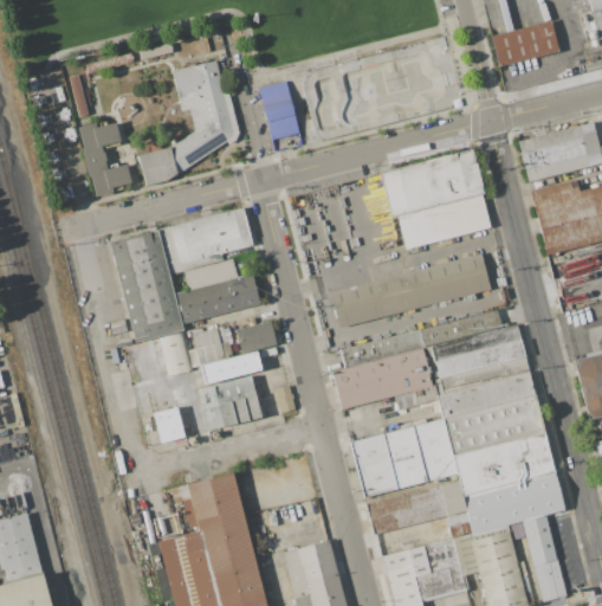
[(601,0),(590,0),(601,46),(601,0)]
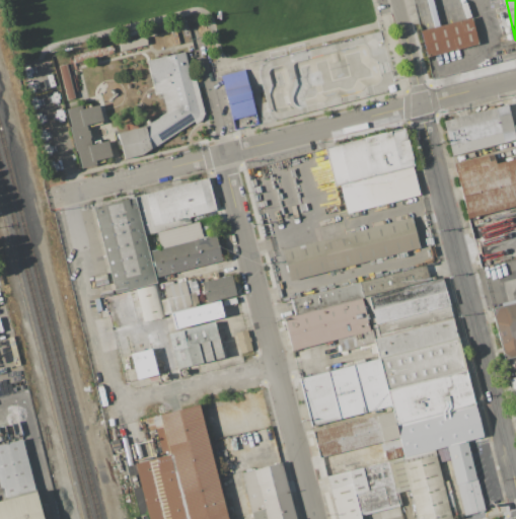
[(423,29),(472,17),(480,45),(430,57),(423,29)]
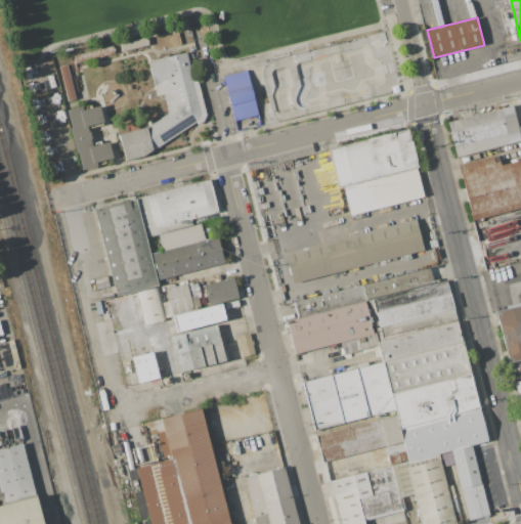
[(148,37),(149,39),(150,39),(150,44),(124,50),(122,43),(148,37)]
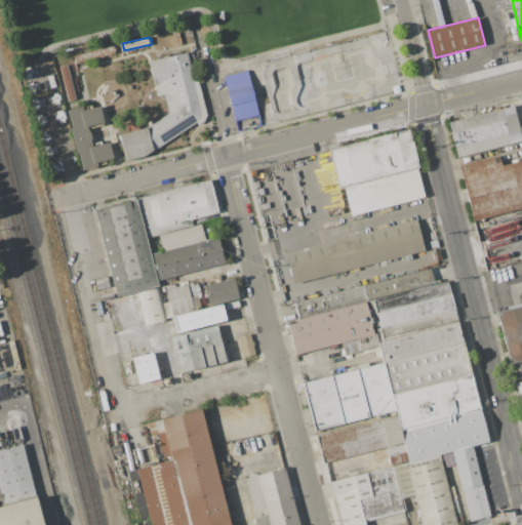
[(115,45),(116,48),(117,50),(116,51),(117,53),(78,64),(76,55),(115,45)]
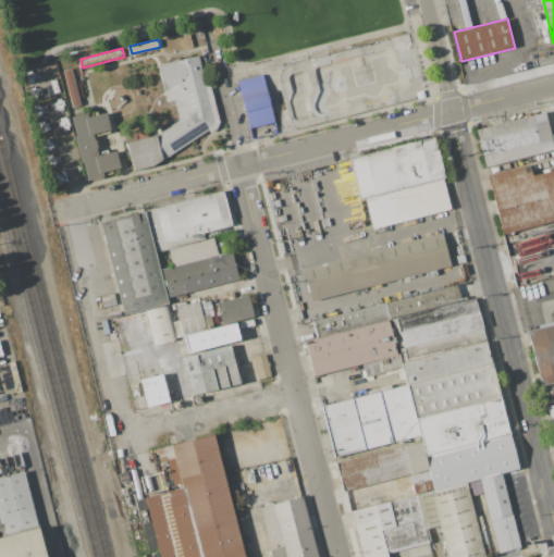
[(182,120),(176,98),(169,100),(160,65),(200,56),(217,124),(155,164),(135,170),(128,143),(158,135),(182,120)]
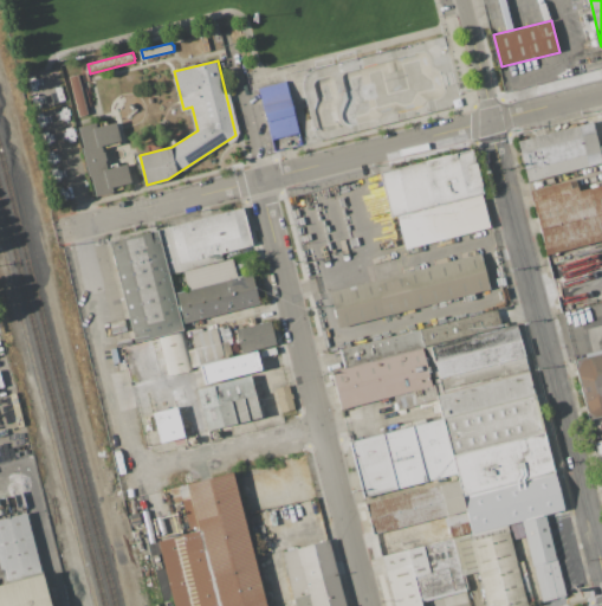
[(79,73),(89,113),(81,115),(71,76),(79,73)]
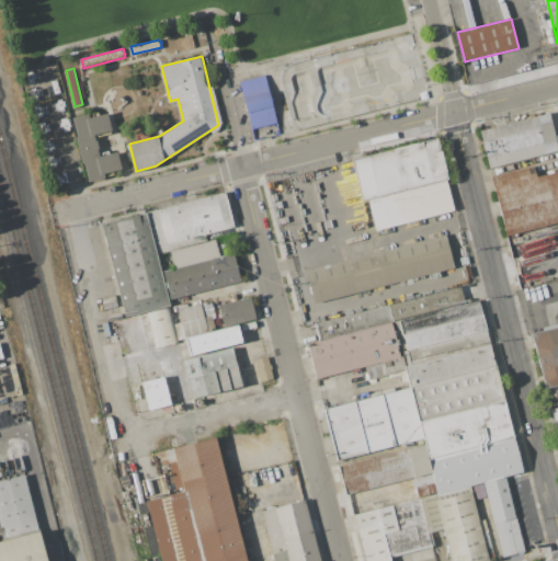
[(266,75),(279,122),(253,128),(241,81),(266,75)]
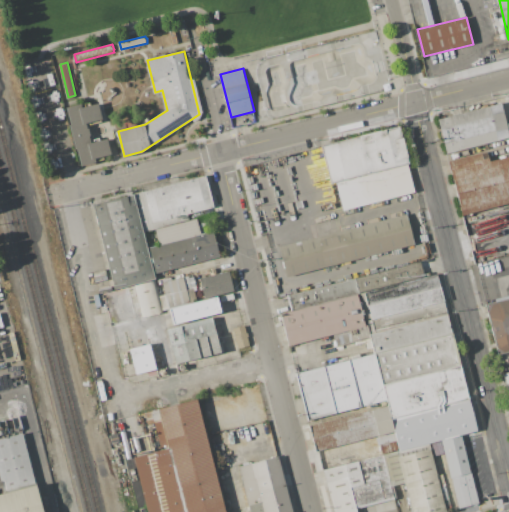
[(82,103),(83,106),(81,107),(99,103),(103,117),(85,122),(87,127),(89,127),(91,134),(89,134),(91,141),(89,141),(90,142),(94,141),(94,138),(100,137),(100,139),(108,137),(112,154),(96,159),(97,162),(82,166),(70,124),(72,123),(67,107),(82,103)]
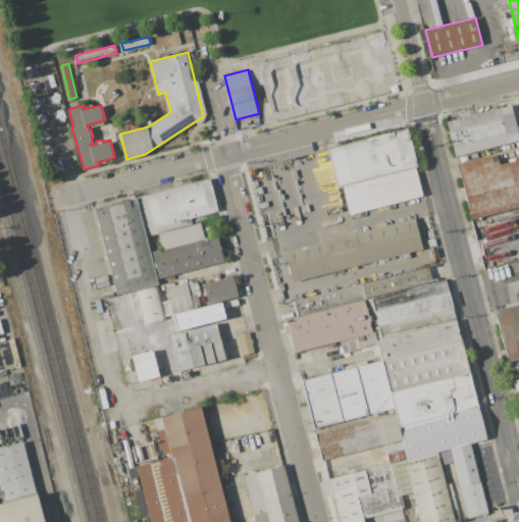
[(449,120),(513,105),(518,125),(518,140),(457,155),(449,120)]
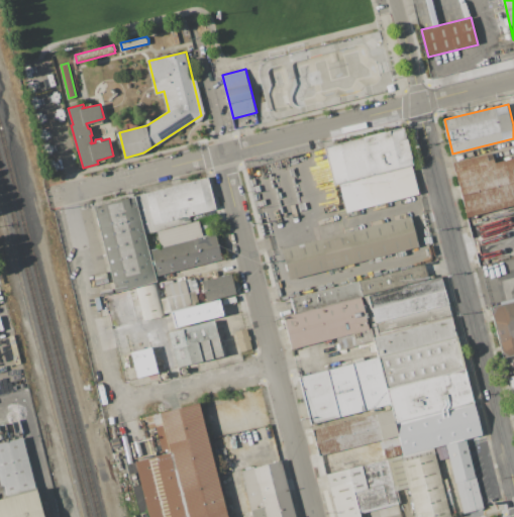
[(138,120),(139,125),(127,128),(126,123),(138,120)]
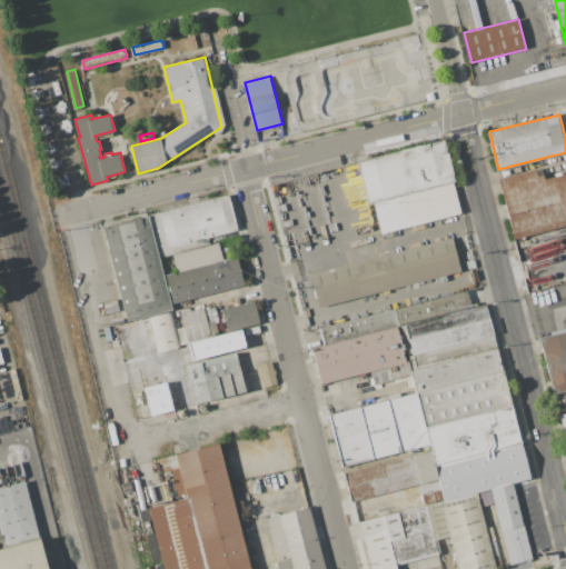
[(359,162),(446,140),(456,181),(454,181),(462,213),(383,233),(375,202),(369,203),(359,162)]
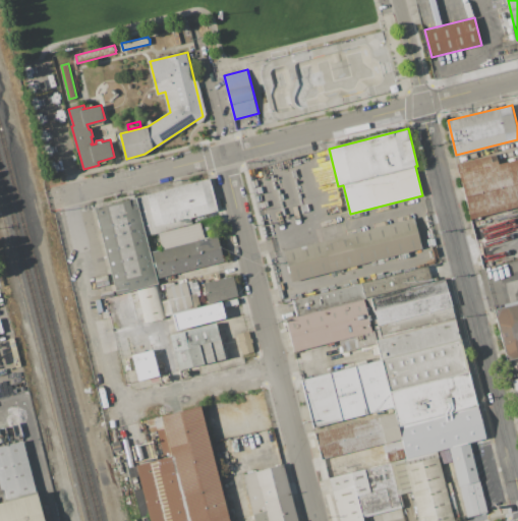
[(457,164),(497,154),(499,164),(517,159),(517,207),(471,219),(457,164)]
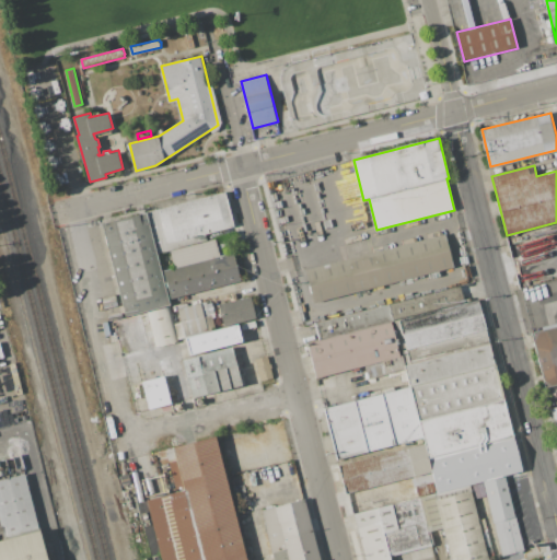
[(225,191),(234,228),(206,234),(208,241),(171,251),(158,254),(147,212),(225,191)]
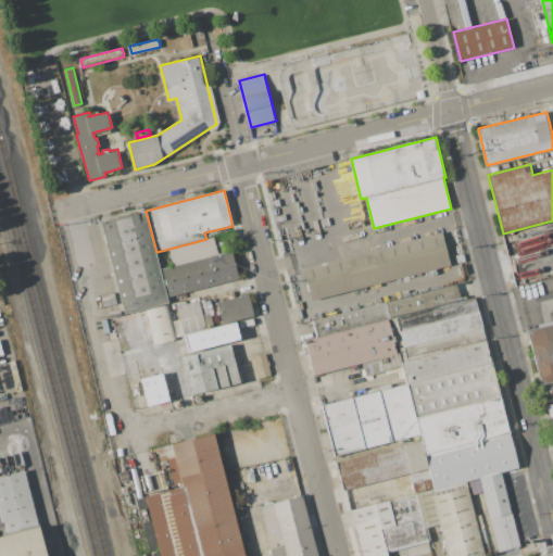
[(170,303),(125,314),(102,222),(146,211),(156,252),(170,303)]
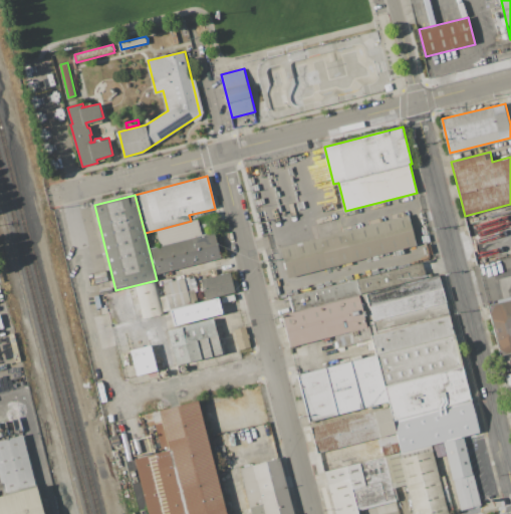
[(281,247),(410,215),(417,246),(289,277),(281,247)]
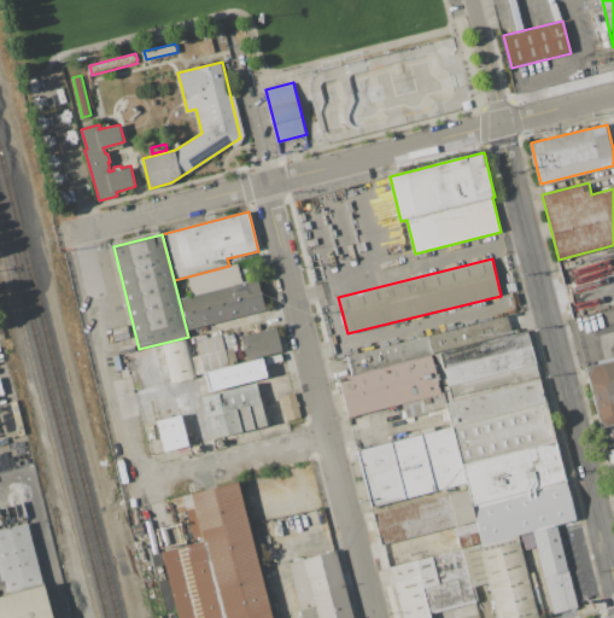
[(238,263),(241,279),(250,277),(251,280),(258,279),(265,310),(188,330),(181,298),(193,296),(188,277),(229,266),(238,263)]
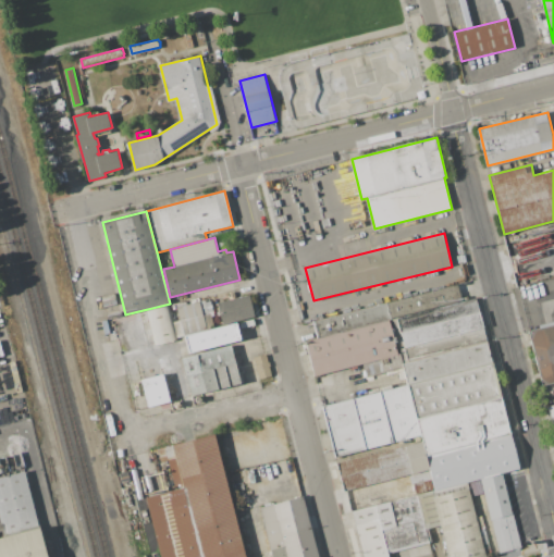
[(458,284),(459,286),(462,285),(463,291),(460,292),(463,300),(397,318),(392,319),(388,302),(458,284)]
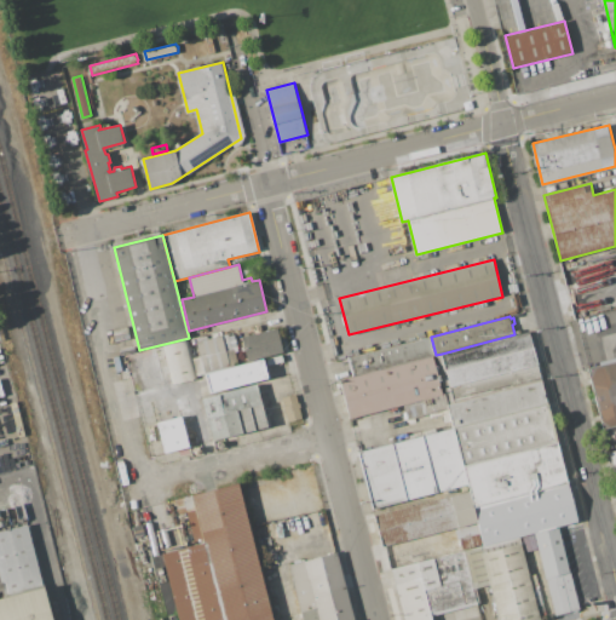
[(287,351),(248,361),(242,337),(280,326),(287,351)]
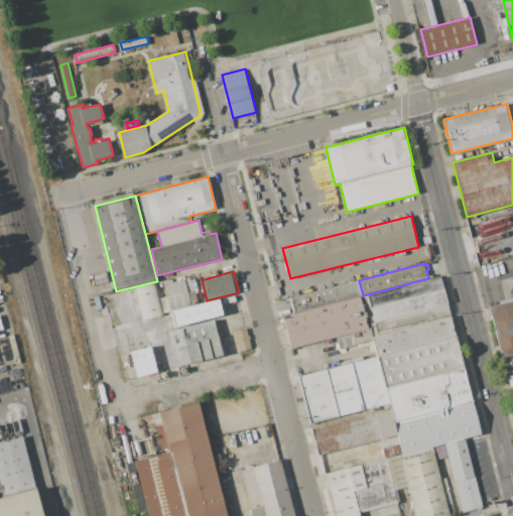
[(444,289),(457,336),(465,368),(386,388),(378,356),(376,351),(372,352),(370,345),(374,344),(374,341),(373,337),(379,336),(376,323),(375,323),(368,294),(428,278),(440,275),(444,289)]
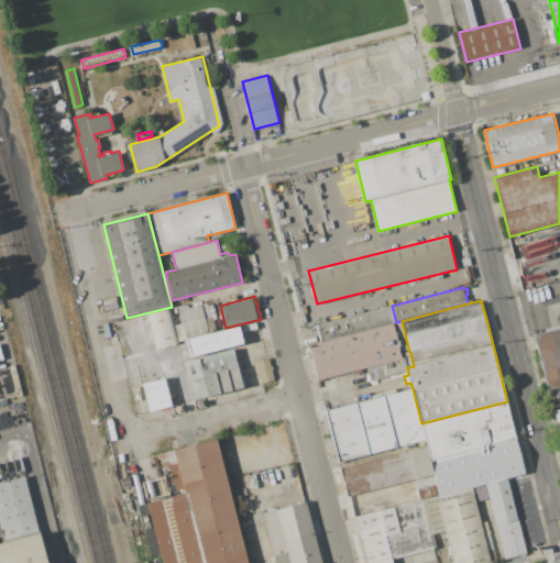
[(208,304),(208,306),(213,305),(217,315),(211,316),(211,317),(212,317),(217,331),(180,341),(176,326),(183,323),(179,311),(208,304)]
